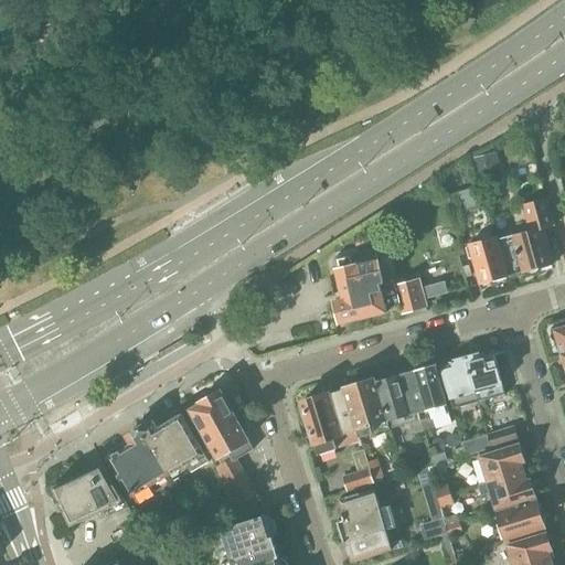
[(497,153),(472,159),(481,183),(502,177),(497,153)]
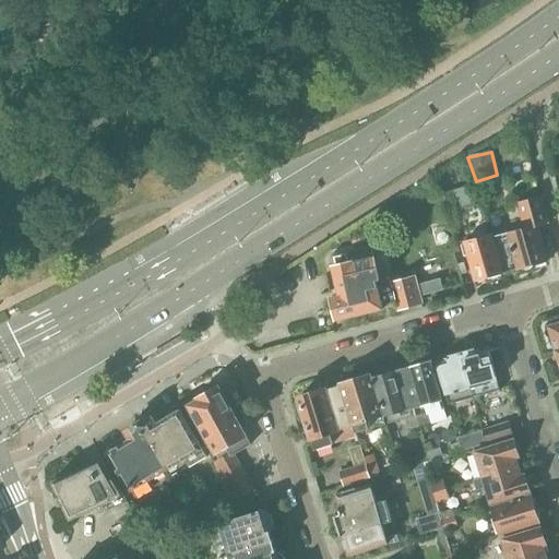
[(472,186),(442,195),(448,212),(477,202),(472,186)]
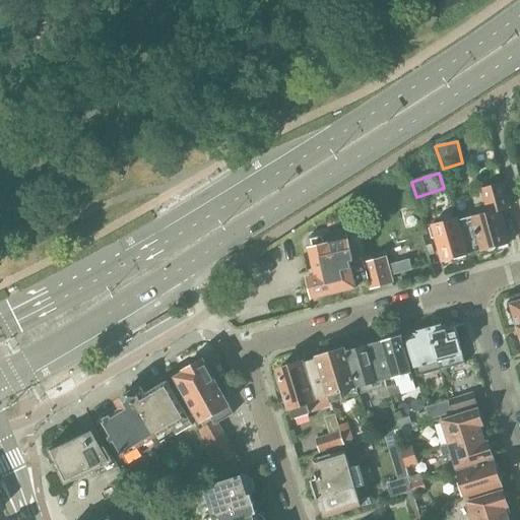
[(459,219),(469,254),(486,250),(490,252),(495,250),(496,247),(510,243),(501,210),(510,208),(503,182),(480,188),(488,211),(459,219)]
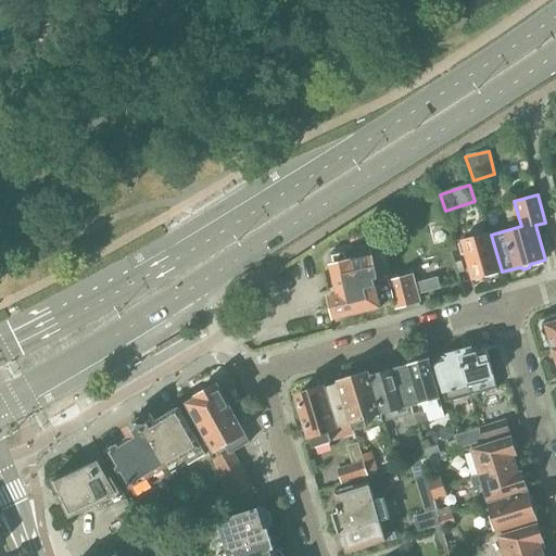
[(496,274),(502,272),(491,235),(490,232),(463,240),(475,279),(488,276),(490,278),(495,276),(496,274)]
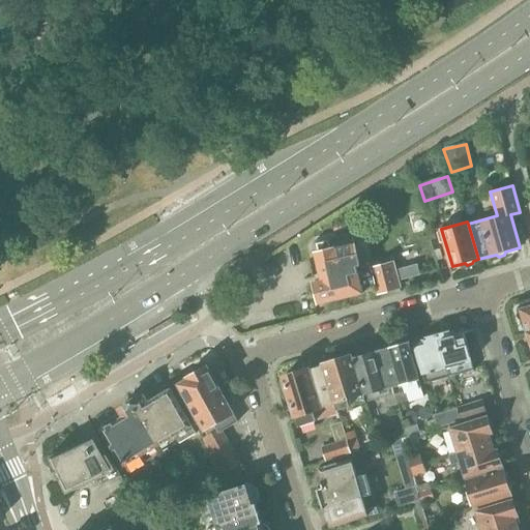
[(332,226),(334,234),(347,231),(345,223),(332,226)]
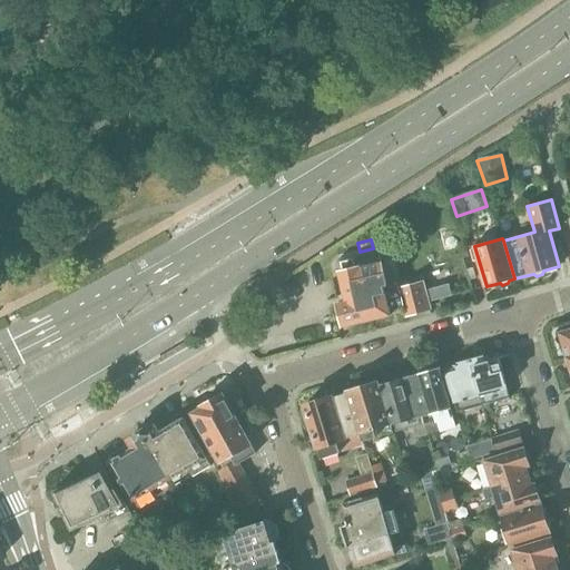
[(449,284),(426,290),(424,283),(397,288),(401,302),(389,304),(384,286),(387,286),(382,264),(380,257),(359,262),(357,258),(355,257),(340,261),(338,263),(342,274),(341,274),(347,303),(338,305),(343,326),(403,313),(404,316),(431,310),(430,303),(452,296),(449,284)]
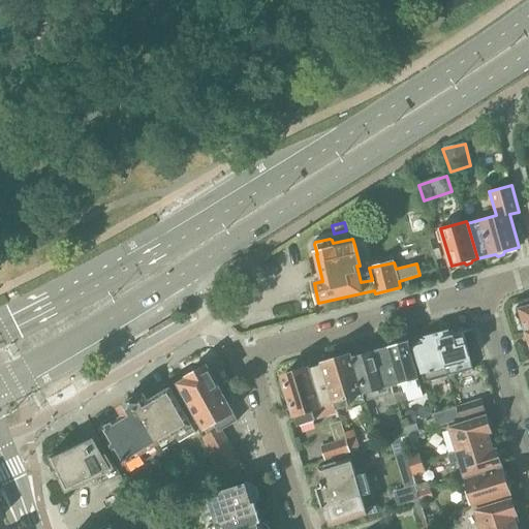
[(528,306),(519,309),(525,332),(528,330),(528,306)]
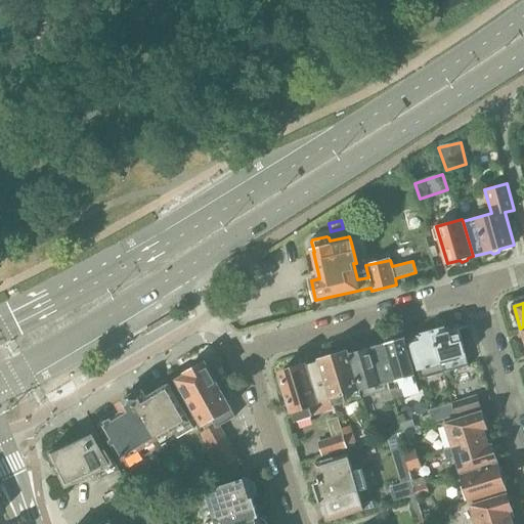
[(445,325),(432,329),(444,373),(468,365),(457,326),(449,329),(445,325)]
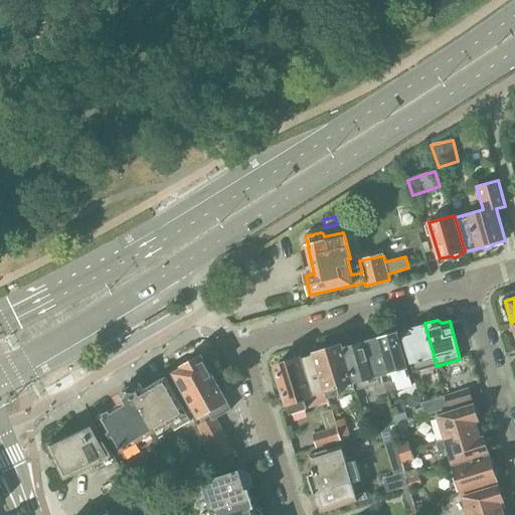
[(437,366),(424,323),(411,327),(408,332),(402,334),(412,372),(437,366)]
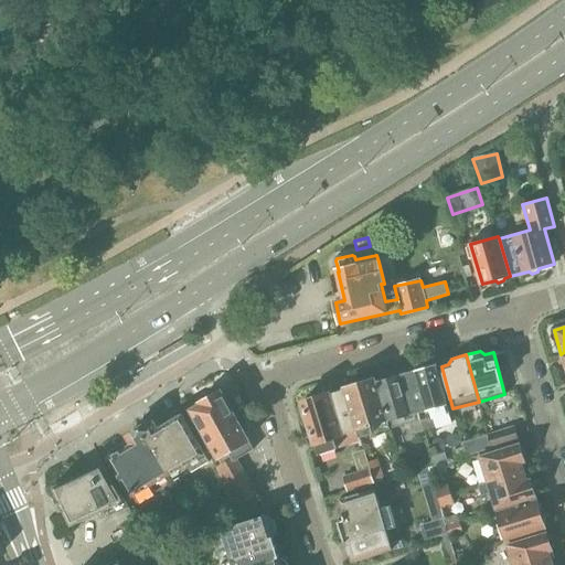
[(435,427),(433,419),(433,417),(449,413),(435,366),(432,368),(428,365),(422,366),(419,371),(407,374),(424,430),(435,427)]
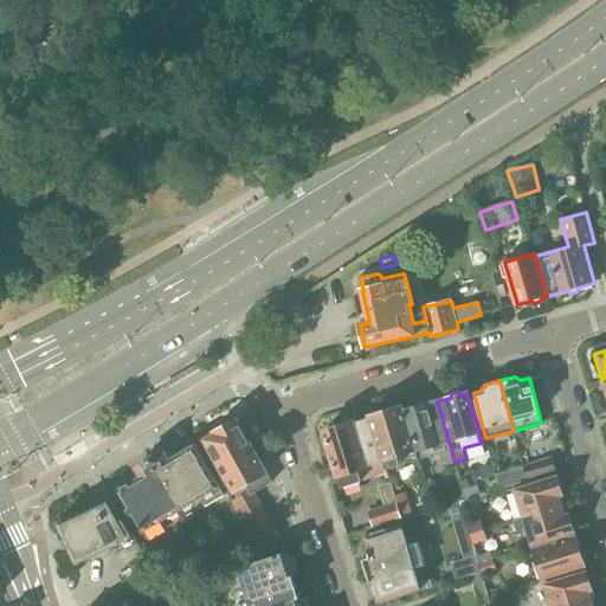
[(443,465),(455,462),(437,401),(424,406),(419,403),(412,404),(410,410),(407,411),(421,461),(439,455),(443,465)]
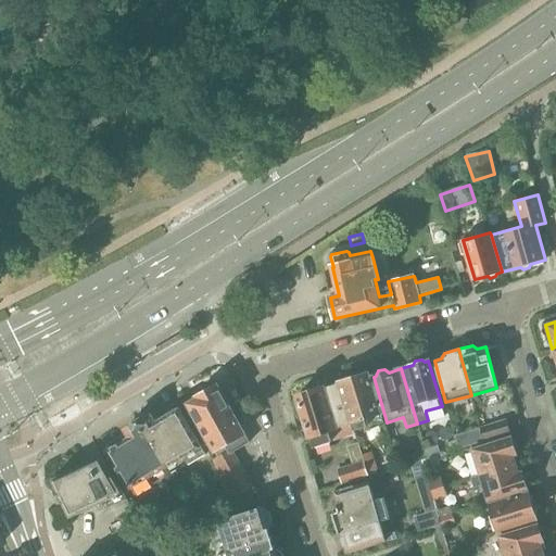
[(339,383),(339,386),(354,432),(382,422),(368,374),(339,383)]
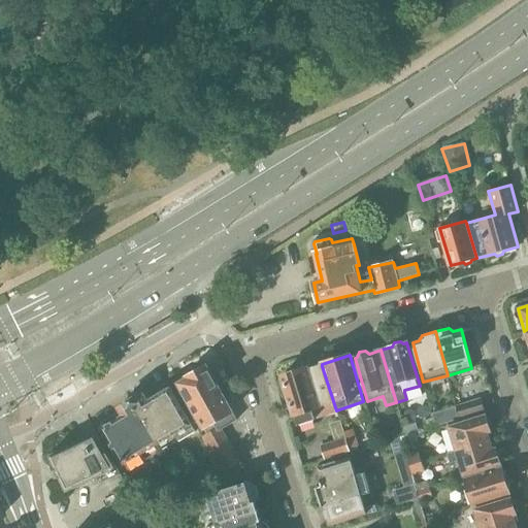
[(336,410),(322,366),(307,370),(307,368),(282,376),(296,426),(322,418),(322,415),(336,410)]
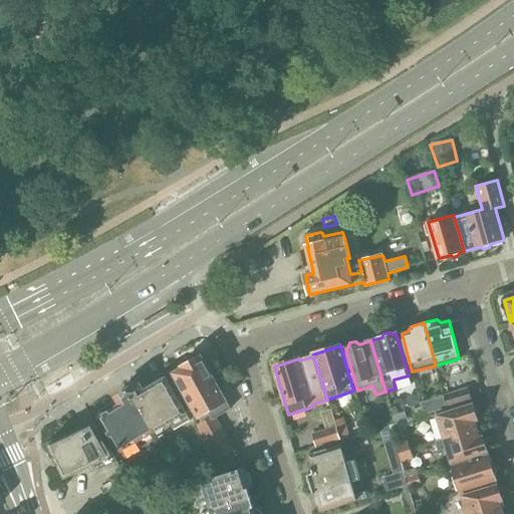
[(197,426),(211,463),(215,473),(241,465),(214,419),(229,409),(201,357),(197,359),(192,358),(186,361),(184,367),(174,373),(199,416),(207,412),(211,418),(197,426)]
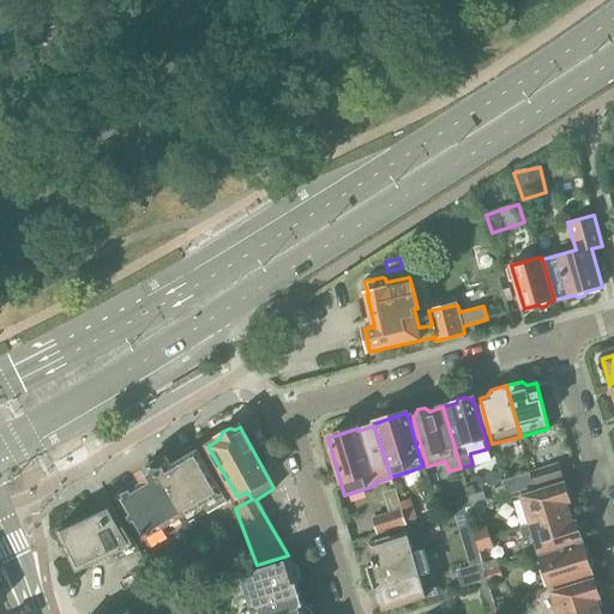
[(167,457),(152,467),(182,517),(202,505),(206,513),(226,503),(197,452),(179,463),(174,457),(169,461),(167,457)]
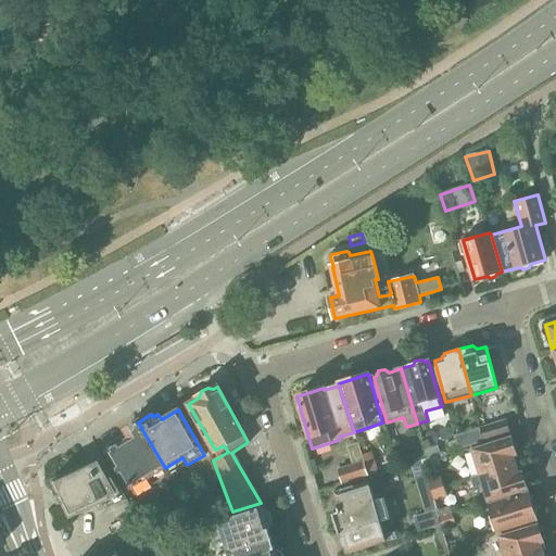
[(480,428),(484,441),(509,433),(506,419),(480,428)]
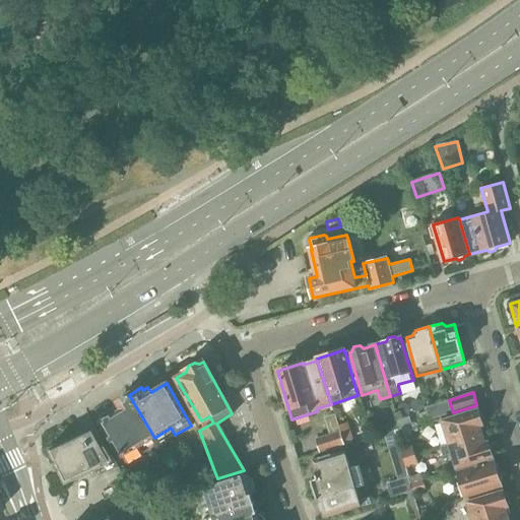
[(154,438),(129,395),(117,401),(122,409),(101,423),(126,465),(142,455),(138,448),(154,438)]
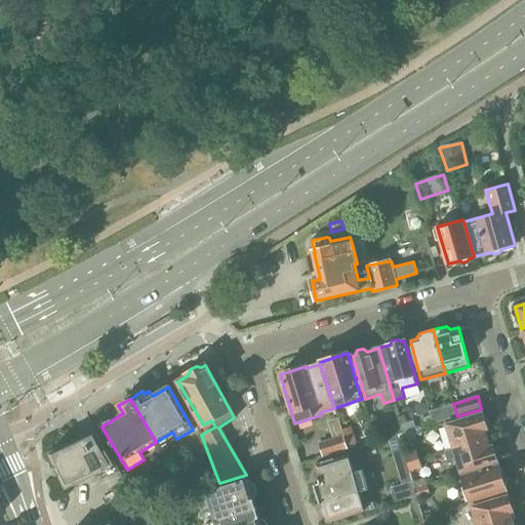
[(457,416),(453,404),(429,411),(433,425),(457,416)]
